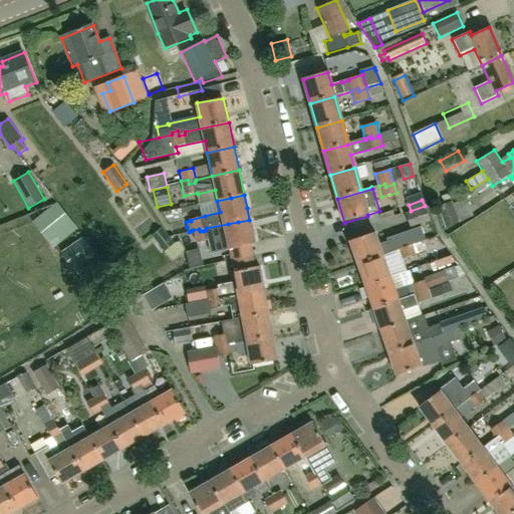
[(438,207),(445,229),(460,224),(453,202),(438,207)]
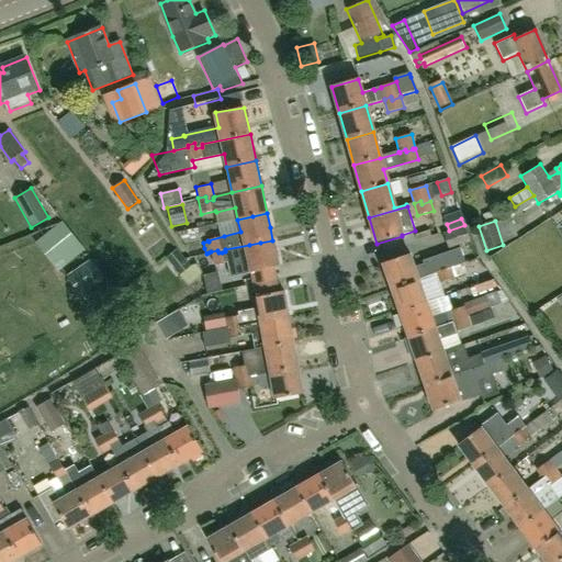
[(63,222),(36,243),(54,266),(62,260),(66,266),(86,250),(63,222)]
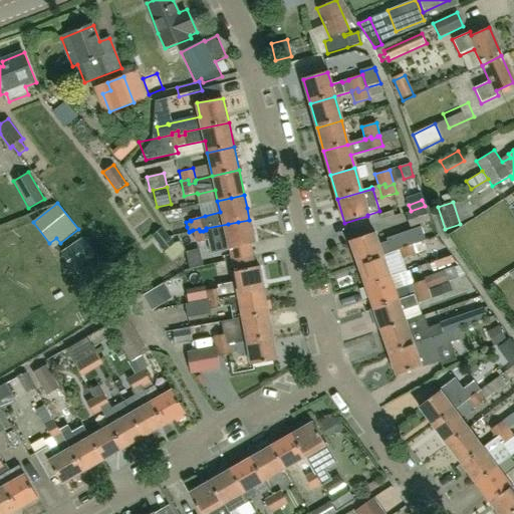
[(425,206),(405,214),(410,228),(430,221),(425,206)]
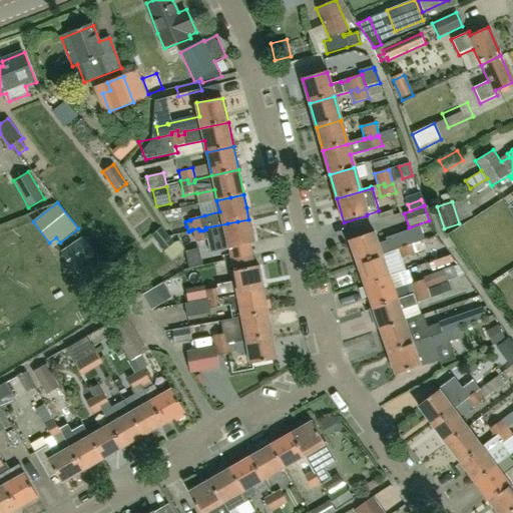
[(192,229),(195,242),(201,240),(208,239),(209,245),(210,252),(219,249),(228,247),(229,253),(231,260),(242,258),(253,255),(250,243),(253,243),(251,231),(248,219),(227,223),(205,227),(205,229),(199,230),(198,228),(192,229)]
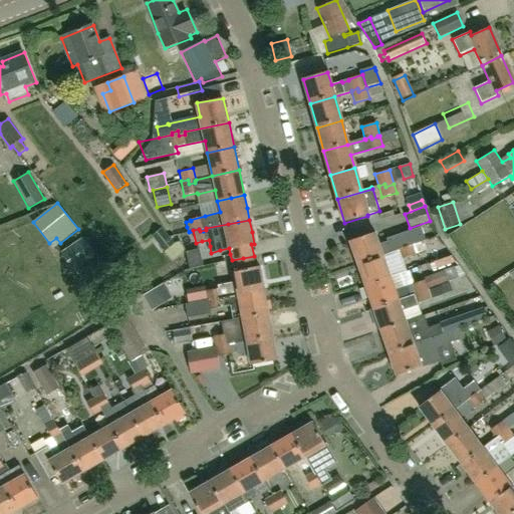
[(175,244),(162,227),(151,236),(164,253),(175,244)]
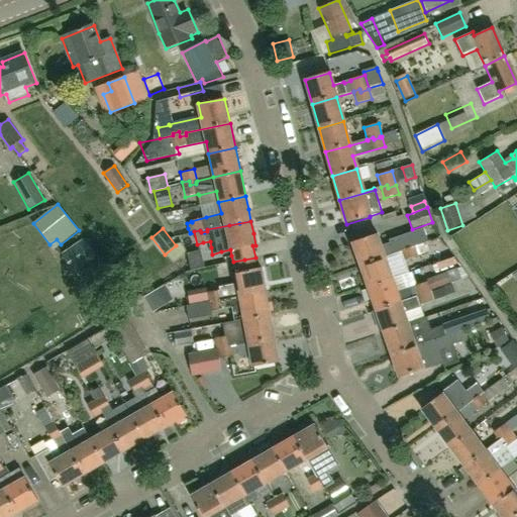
[(377,234),(351,242),(359,266),(385,257),(402,251),(416,246),(427,242),(423,228),(388,240),(389,243),(381,246),(377,234)]
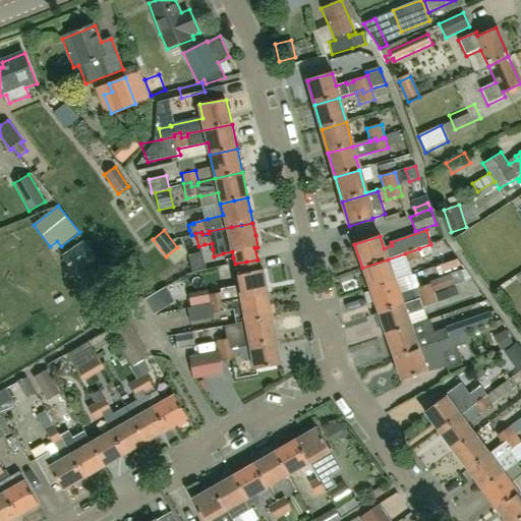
[(84,240),(62,255),(74,274),(97,259),(84,240)]
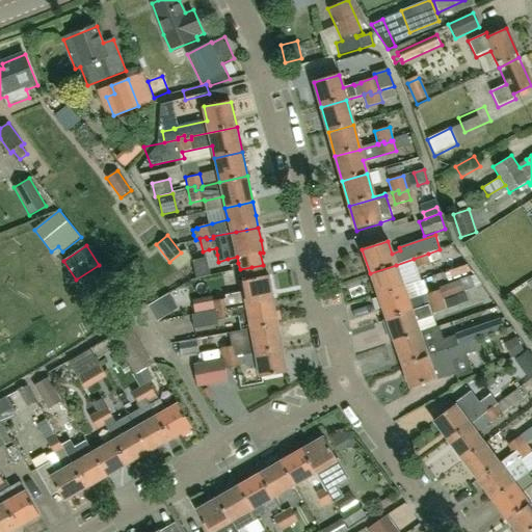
[(428,254),(414,259),(417,268),(431,263),(428,254)]
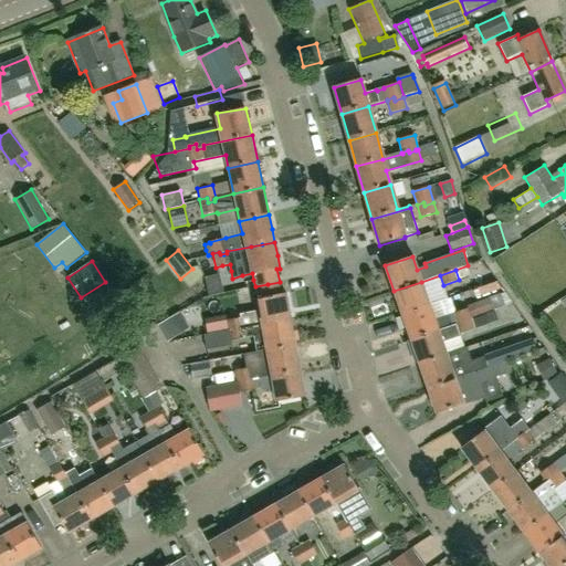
[(258,300),(260,311),(240,314),(240,317),(227,321),(228,331),(291,320),(285,294),(282,295),(280,282),(255,286),(258,300)]
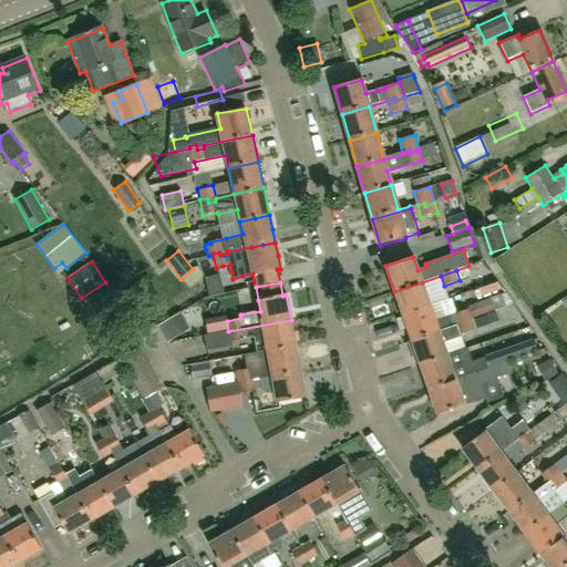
[(422,282),(394,291),(403,317),(430,307),(422,282)]
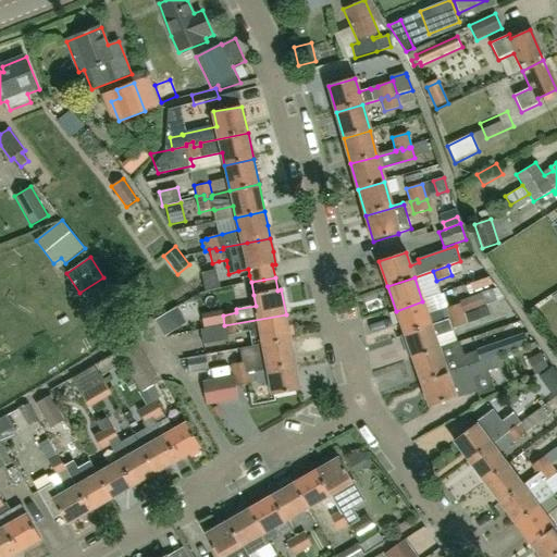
[(426,314),(422,301),(396,311),(404,334),(465,313),(465,312),(505,298),(497,288),(460,301),(460,304),(426,314)]
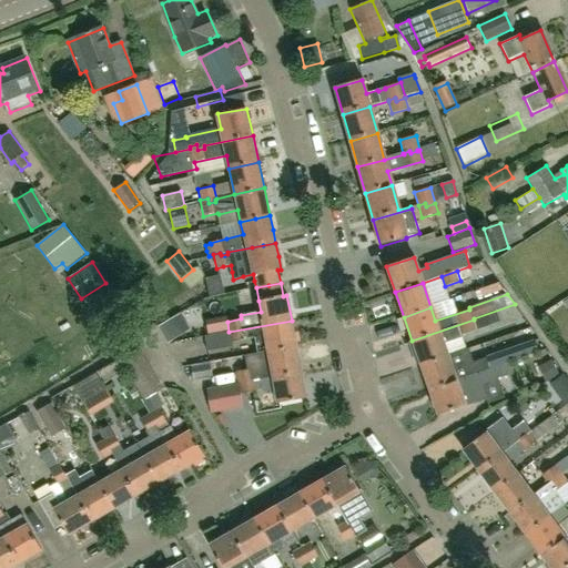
[(178,334),(200,320),(190,303),(166,316),(178,334)]
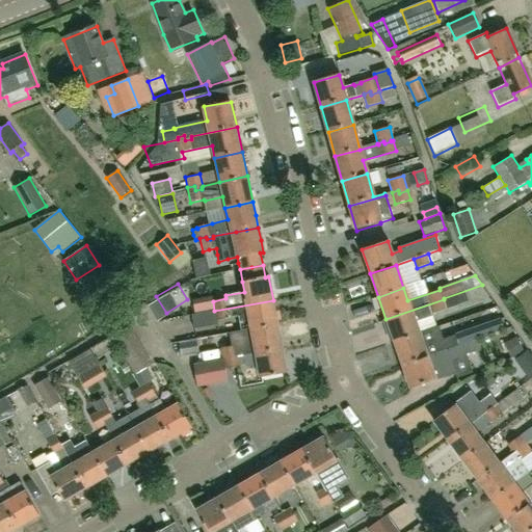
[(112,285),(91,299),(103,315),(125,301),(112,285)]
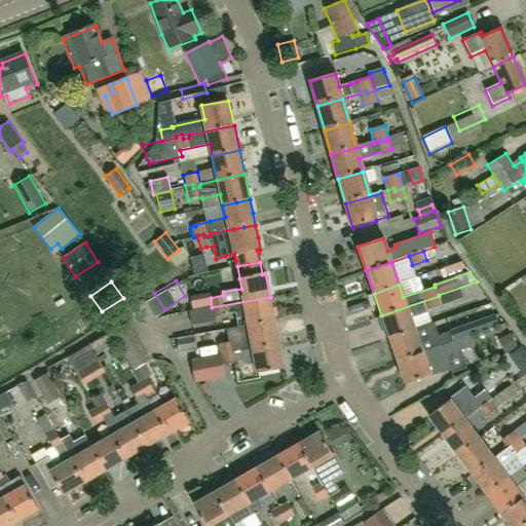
[(381,315),(389,339),(415,331),(411,320),(428,313),(427,310),(453,301),(450,292),(439,296),(381,315)]
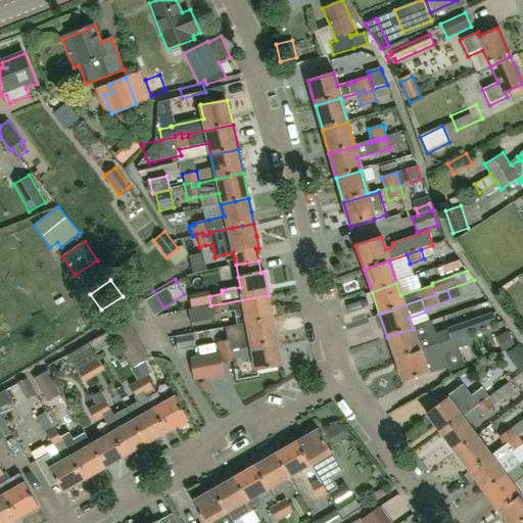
[(201,307),(210,305),(209,296),(208,293),(199,295),(201,307)]
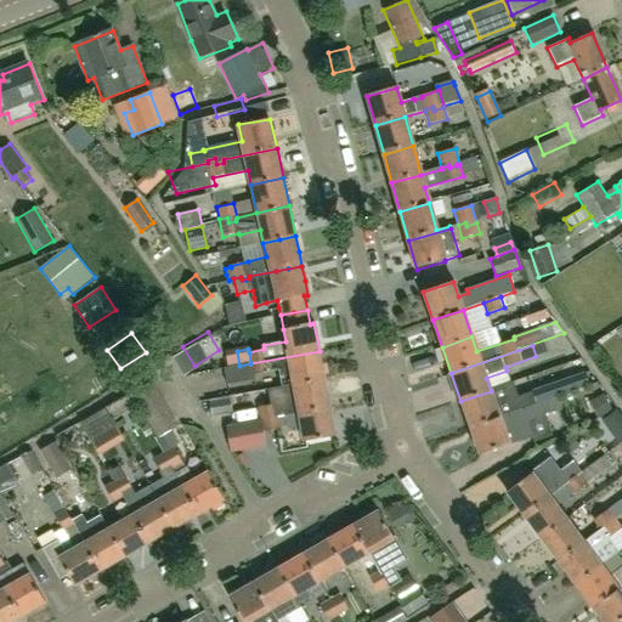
[(320,351),(250,363),(239,366),(228,368),(225,368),(227,385),(256,380),(255,375),(280,371),(282,388),(326,380),(320,351)]
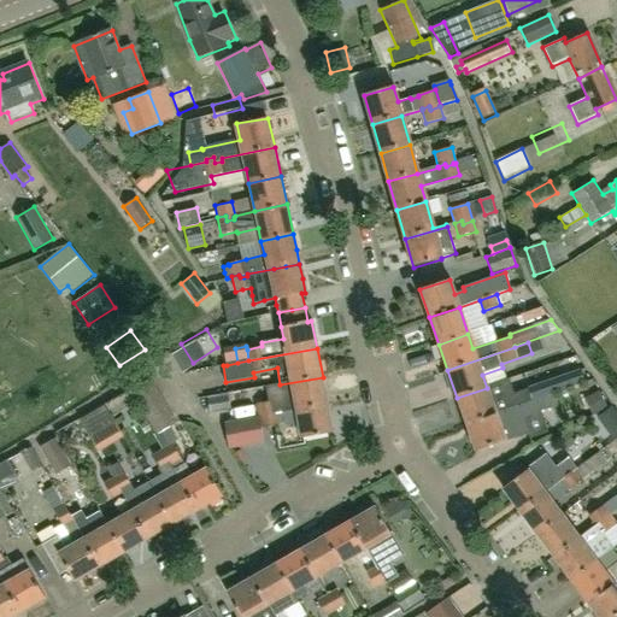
[(227,365),(238,363),(235,348),(223,350),(227,365)]
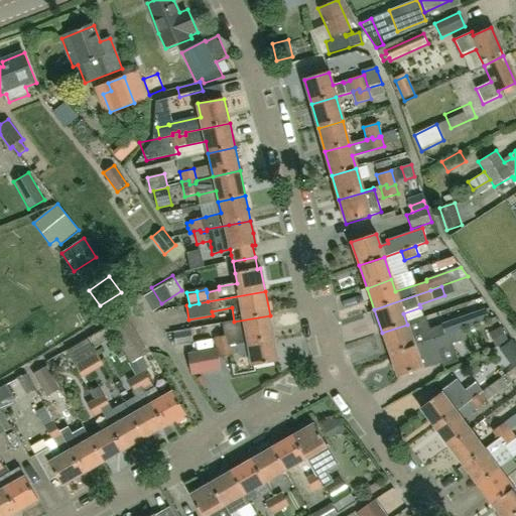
[(485,310),(462,318),(465,328),(488,319),(485,310)]
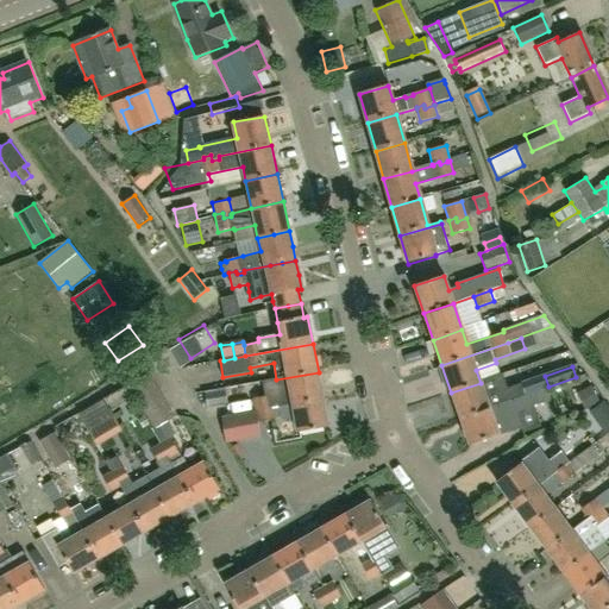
[(324,400),(319,372),(276,380),(265,382),(269,395),(256,397),(258,410),(270,408),(294,405),(324,400)]
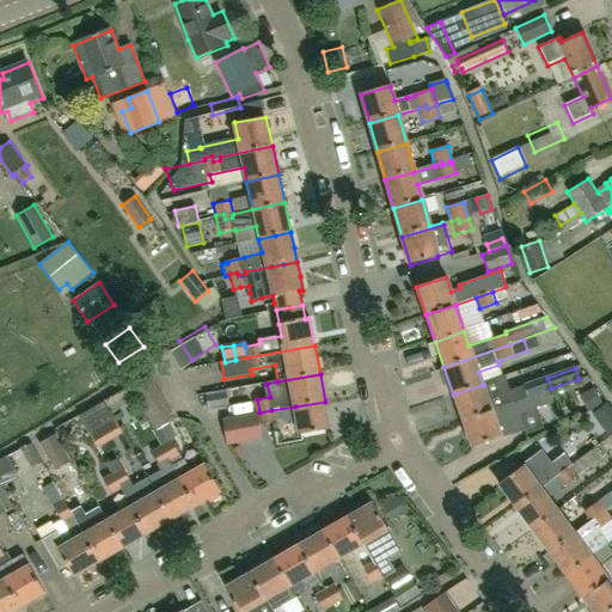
[(453,395),(461,420),(495,408),(503,405),(510,403),(528,397),(525,387),(510,392),(506,377),(483,385),(453,395)]
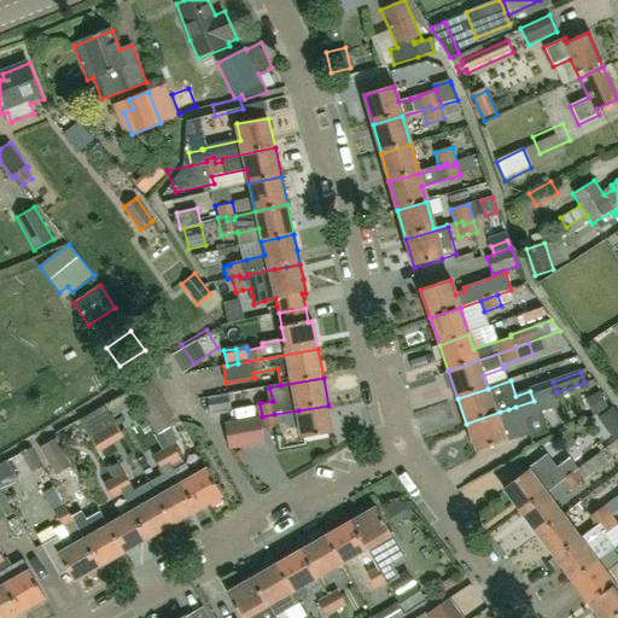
[(156,437),(176,425),(152,383),(130,395),(156,437)]
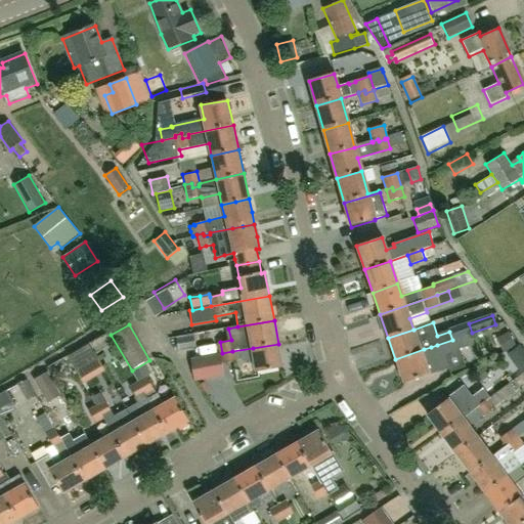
[(517,345),(512,335),(510,332),(501,336),(509,349),(517,345)]
